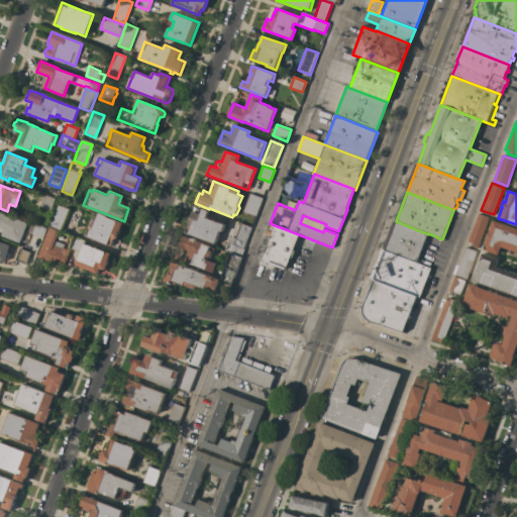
[(249,194),(262,199),(255,217),(242,212),(249,194)]
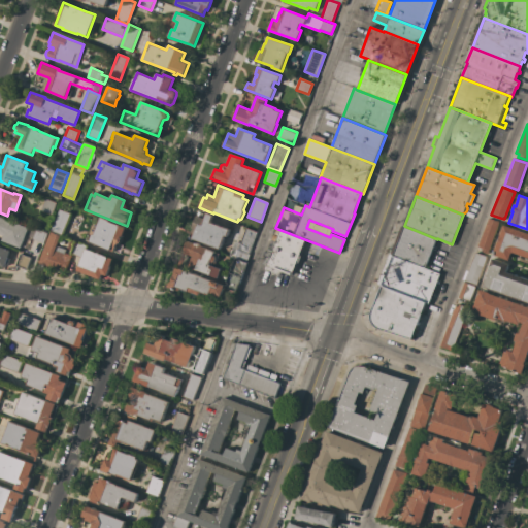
[(53,213),(41,209),(44,199),(56,203),(53,213)]
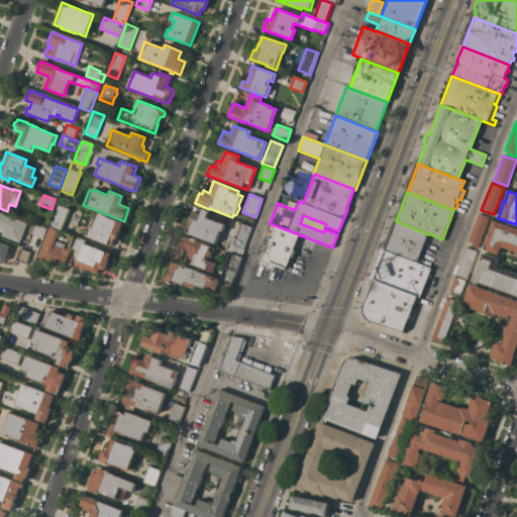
[(69,209),(61,230),(49,226),(58,205),(69,209)]
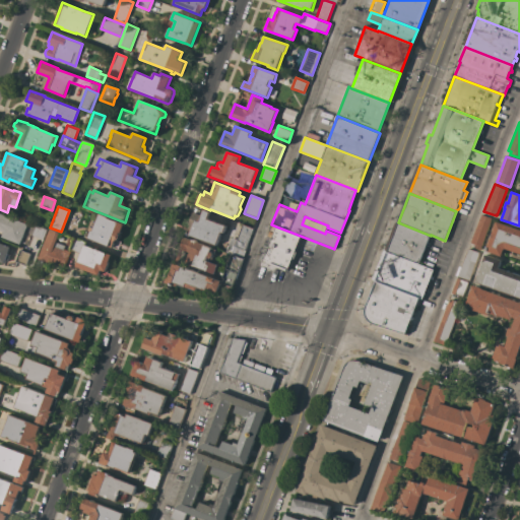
[(189,235),(191,230),(189,229),(190,224),(189,224),(194,212),(201,215),(203,210),(210,212),(207,218),(226,225),(223,234),(221,233),(216,246),(189,235)]
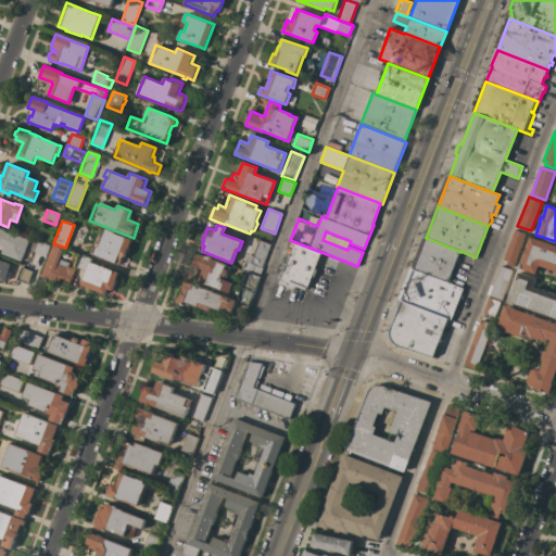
[(22,261),(1,253),(3,248),(0,245),(0,228),(29,240),(22,261)]
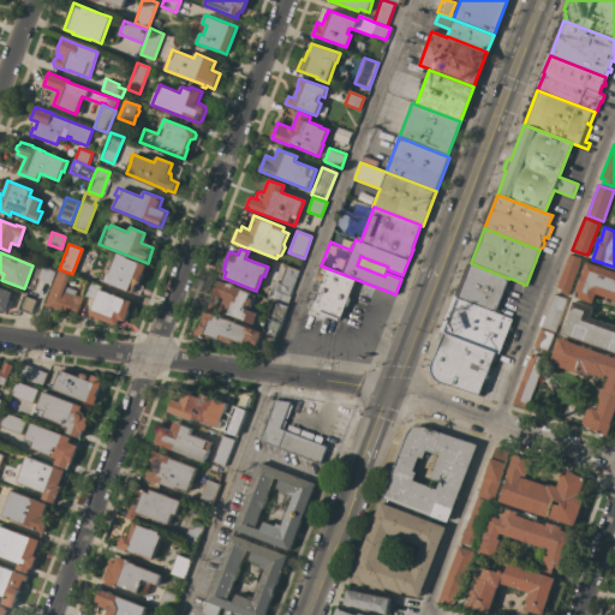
[(117,254),(147,266),(143,275),(141,275),(141,276),(141,280),(139,282),(138,284),(137,285),(136,285),(132,293),(103,282),(107,273),(109,274),(117,254)]
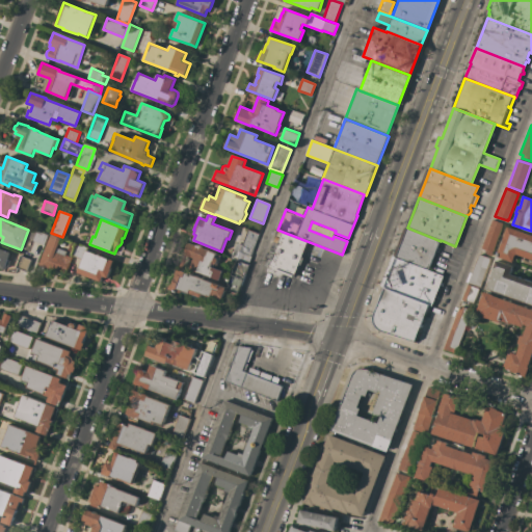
[(503,224),(491,256),(484,254),(484,253),(482,251),(494,220),(503,224)]
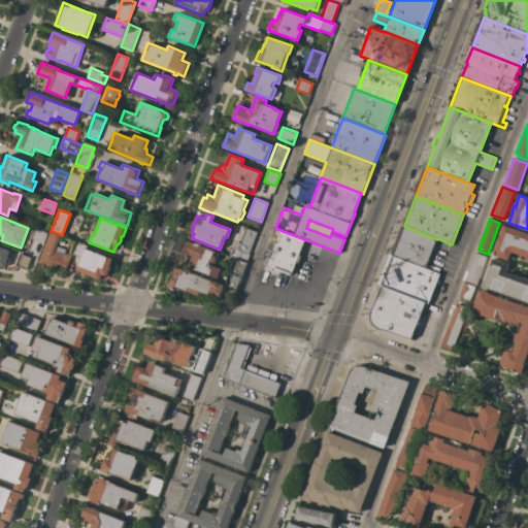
[(527,233),(527,258),(513,253),(512,253),(509,260),(494,255),(504,225),(527,233)]
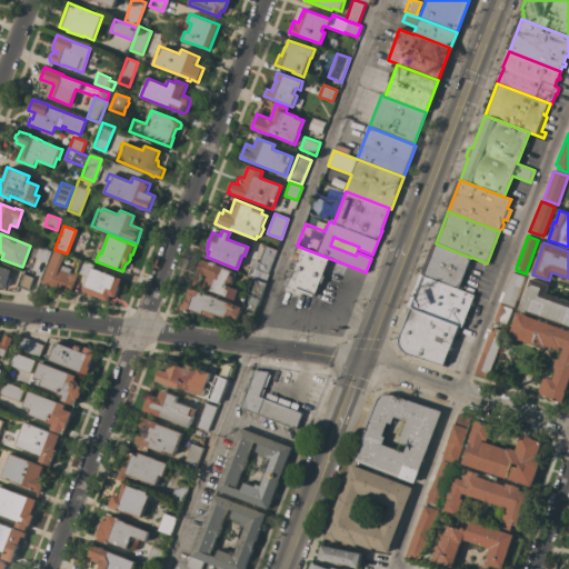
[(471,258),(459,289),(423,276),(436,243),(471,258)]
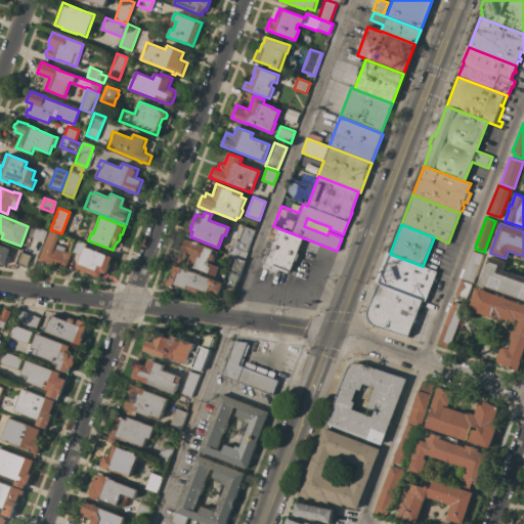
[(245,261),(232,256),(227,254),(233,239),(238,242),(244,227),(255,231),(247,251),(248,252),(245,261)]
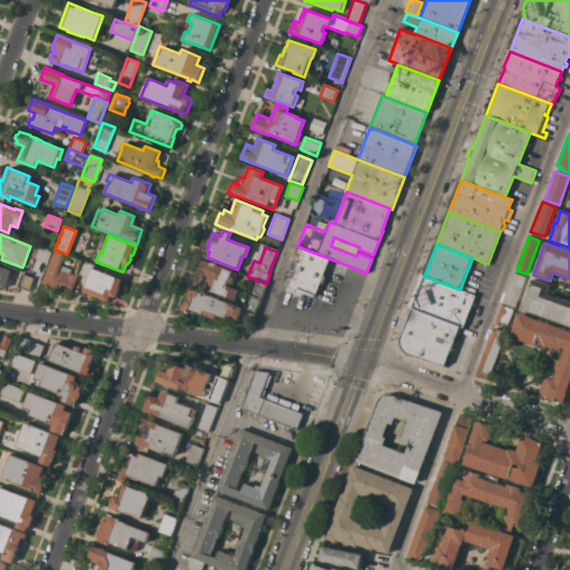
[(51,253),(48,263),(36,258),(39,248),(51,253)]
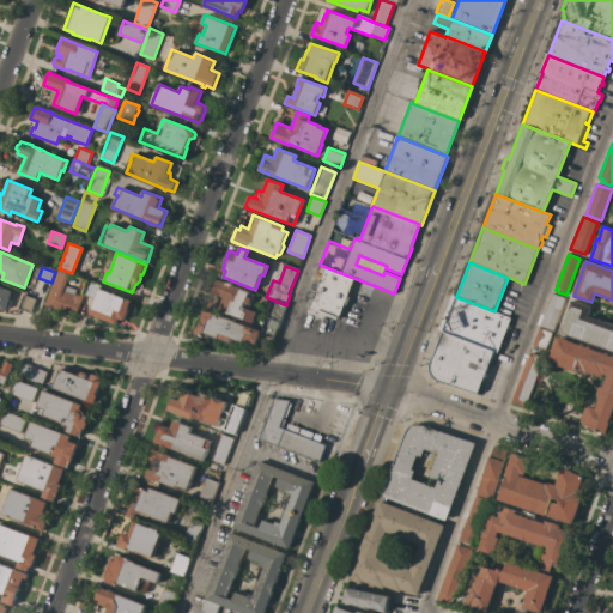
[(341,320),(338,319),(338,320),(304,307),(311,289),(316,291),(326,267),(357,279),(341,320)]
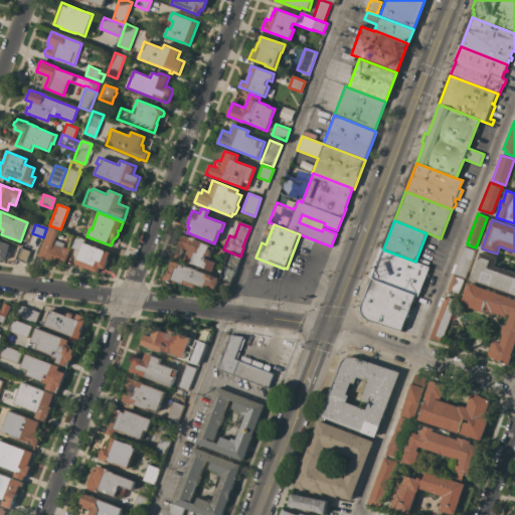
[(59,231),(55,239),(64,243),(62,247),(64,246),(68,247),(68,250),(63,265),(48,259),(47,261),(43,259),(40,266),(35,264),(38,256),(37,256),(48,227),(59,231)]
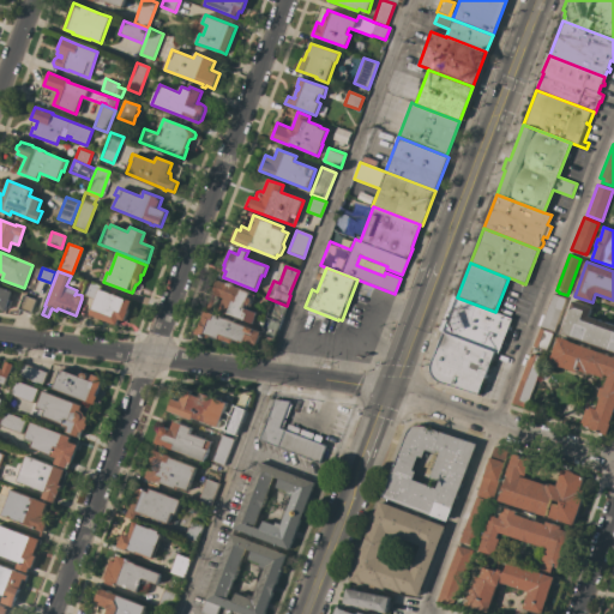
[(214,294),(212,294),(217,281),(228,284),(228,283),(233,284),(232,286),(256,295),(251,307),(247,306),(246,308),(258,313),(253,324),(220,311),(224,298),(216,295),(210,311),(208,309),(214,294)]
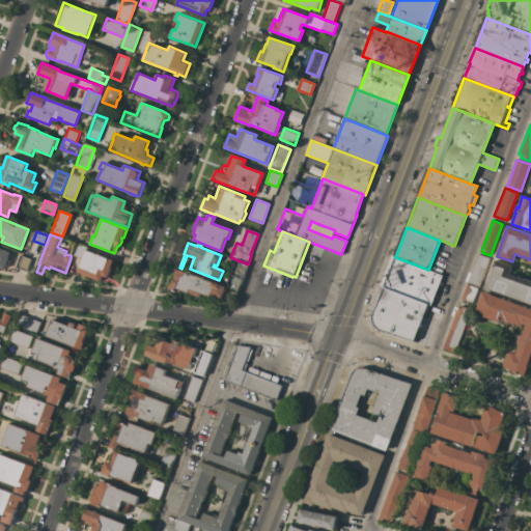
[(83,259),(73,255),(77,245),(87,248),(87,250),(114,260),(111,269),(108,278),(103,276),(101,281),(78,272),(83,259)]
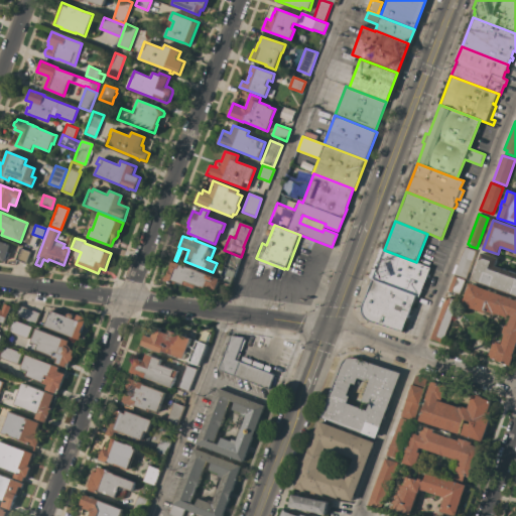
[(5,261),(0,259),(0,240),(10,244),(5,261)]
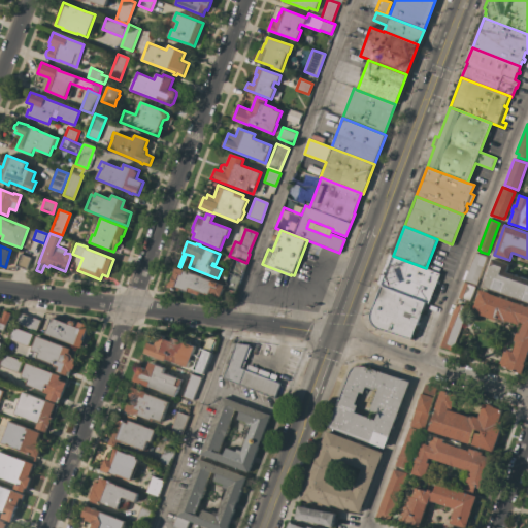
[(464,282),(475,252),(487,257),(476,286),(465,282),(464,282)]
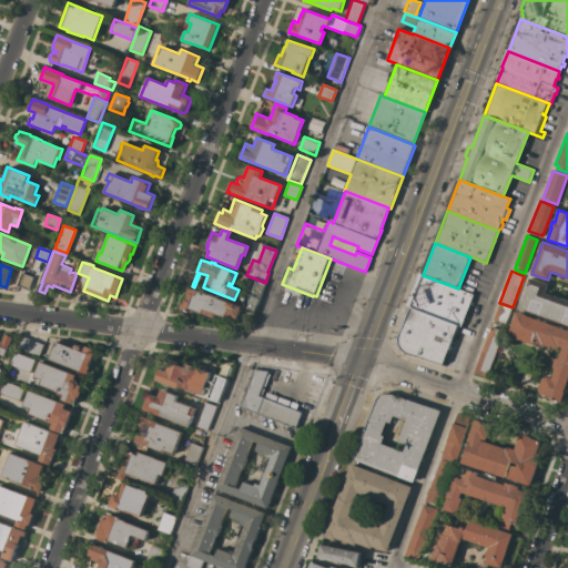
[(29,291),(17,286),(22,273),(33,277),(29,291)]
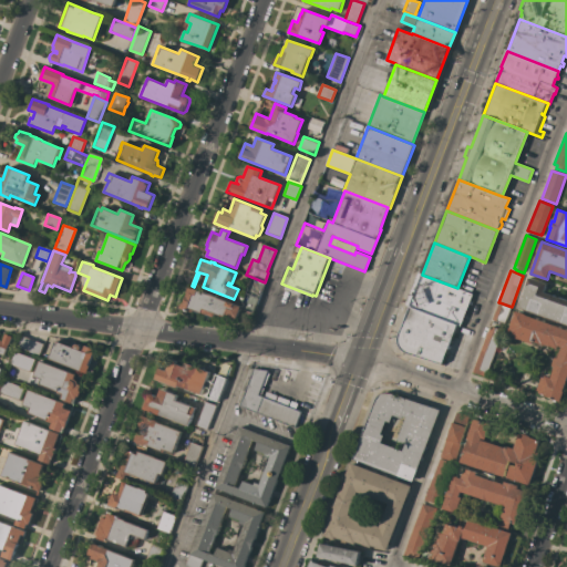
[(473,295),(461,326),(460,326),(410,307),(405,305),(418,274),(422,275),(457,288),(473,295)]
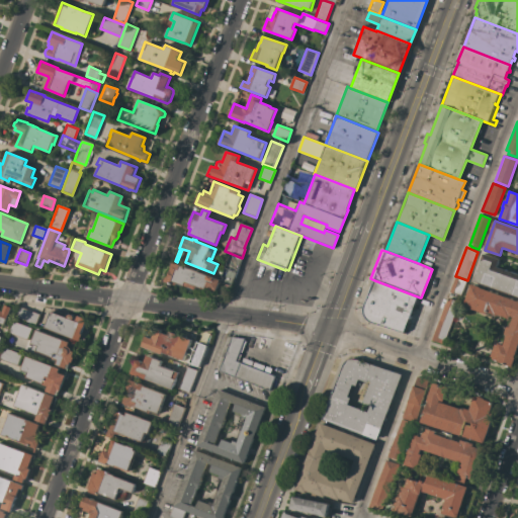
[(232,287),(221,282),(223,277),(222,276),(230,253),(242,258),(243,258),(239,268),(232,287)]
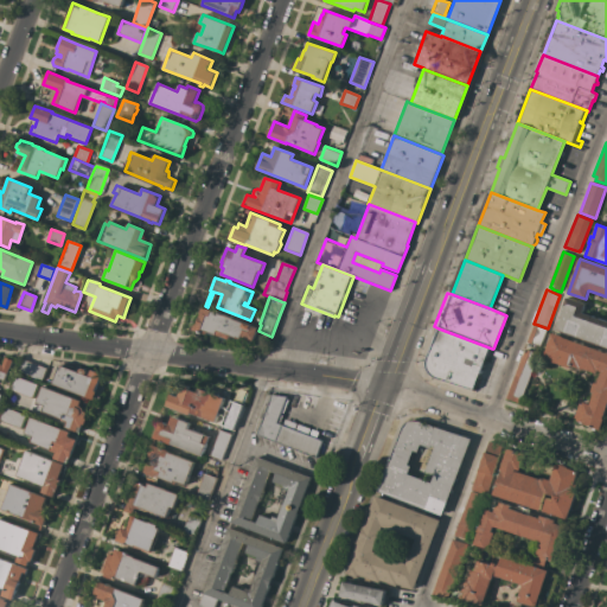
[(606,347),(555,328),(567,298),(586,305),(582,313),(606,321),(606,347)]
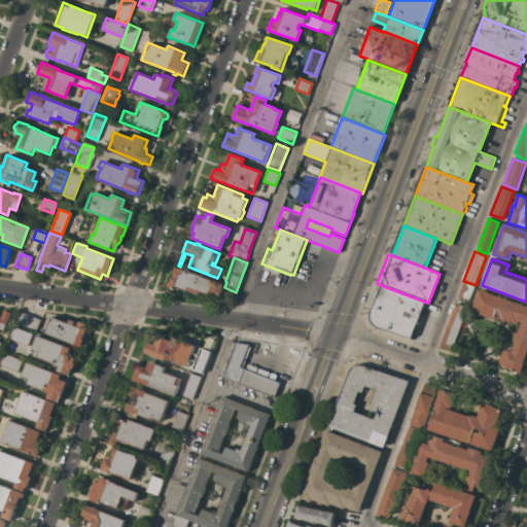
[(180,267),(180,269),(224,285),(220,296),(210,292),(209,294),(207,293),(207,294),(200,291),(199,295),(180,288),(179,290),(168,286),(169,281),(171,282),(175,272),(174,272),(176,267),(177,267),(178,266),(180,267)]
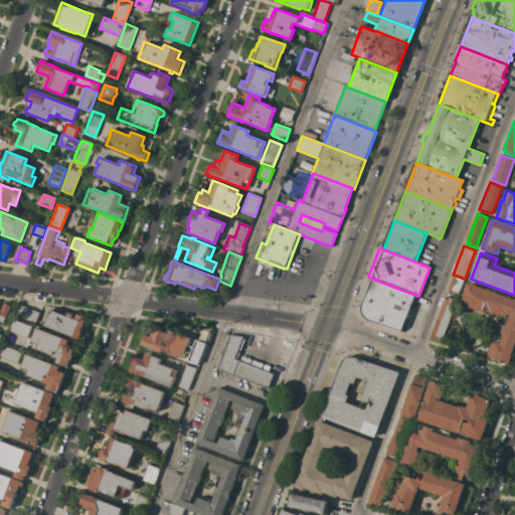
[(464,280),(459,294),(448,289),(453,276),(454,277),(464,280)]
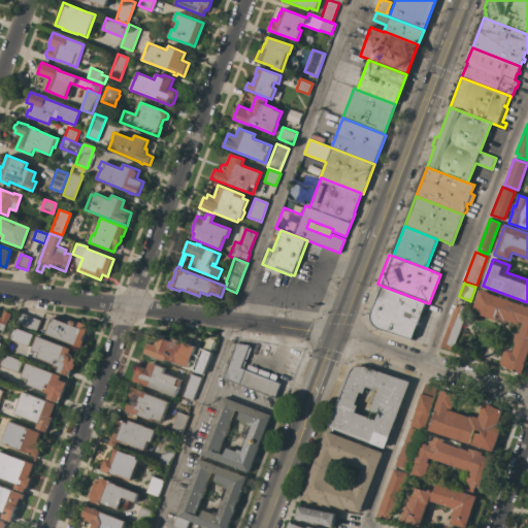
[(428,303),(425,310),(423,309),(421,317),(423,318),(422,320),(420,319),(417,327),(419,328),(418,330),(416,329),(411,340),(377,329),(374,327),(372,324),(370,321),(370,316),(370,312),(382,286),(428,303)]
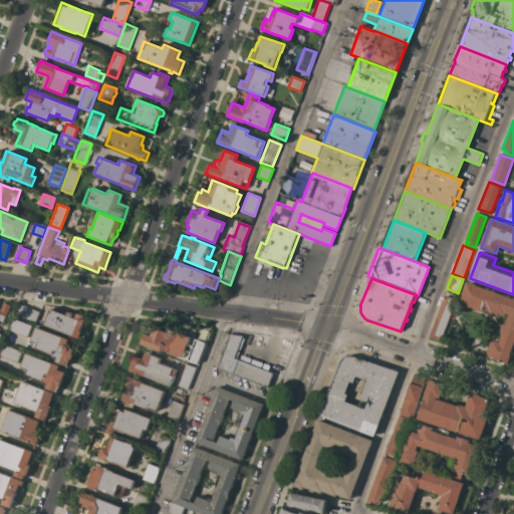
[(513,344),(510,354),(511,355),(508,364),(505,363),(505,364),(502,363),(502,362),(500,361),(500,360),(495,359),(495,358),(489,356),(489,354),(487,354),(491,341),(494,342),(494,340),(500,342),(503,332),(501,331),(503,324),(506,325),(509,315),(506,314),(505,316),(494,312),(493,313),(483,310),(482,311),(468,306),(469,305),(460,302),(467,282),(468,283),(468,282),(477,285),(477,286),(513,298),(513,344)]
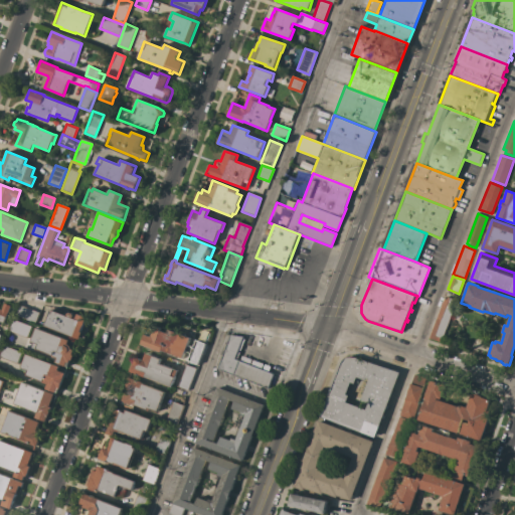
[(428,338),(444,298),(446,299),(447,296),(457,300),(443,339),(445,339),(444,343),(430,338),(428,338)]
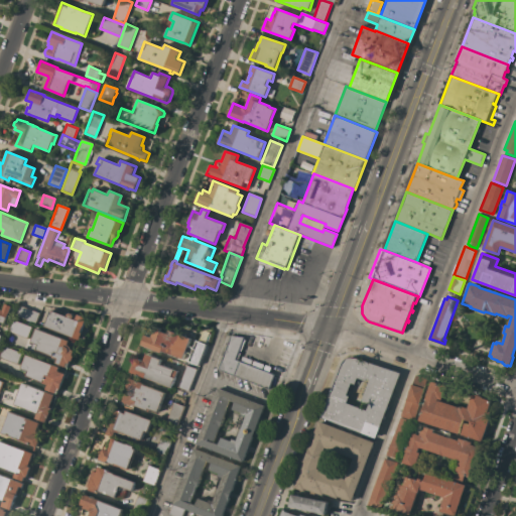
[(0,309),(1,310),(4,303),(11,305),(4,324),(0,321),(0,335),(2,336),(0,341),(0,309)]
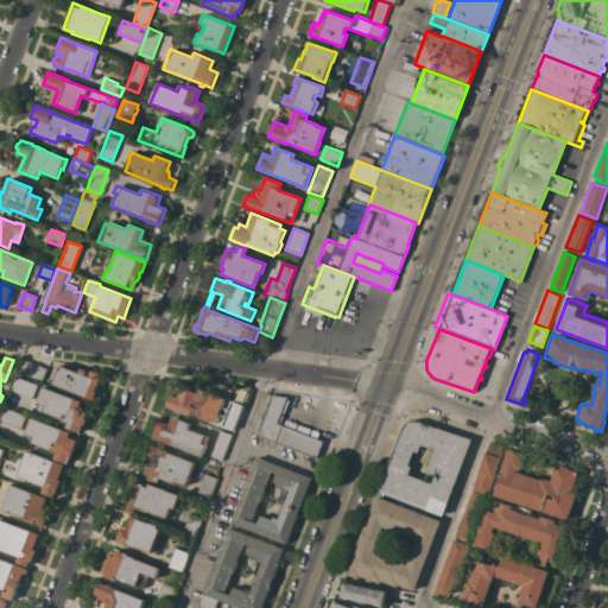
[(48,369),(43,381),(19,372),(23,360),(48,369)]
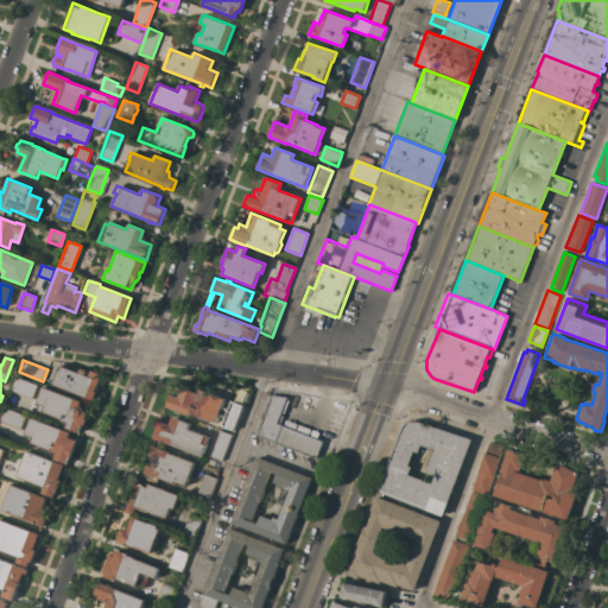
[(61,365),(71,369),(73,367),(76,368),(75,371),(80,373),(80,371),(82,369),(86,371),(88,373),(87,375),(89,377),(92,371),(102,374),(99,385),(97,384),(95,392),(97,392),(94,400),(52,385),(61,365)]
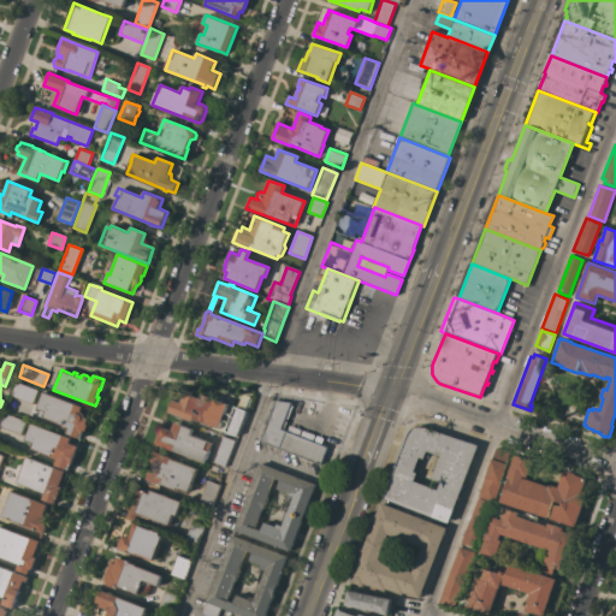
[(33,403),(11,396),(16,381),(37,390),(33,403)]
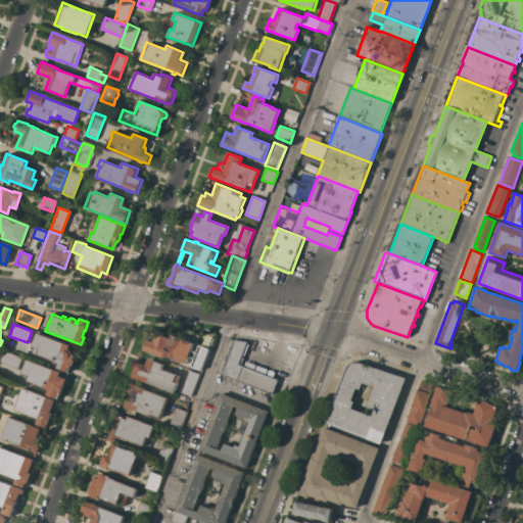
[(164,355),(163,358),(143,350),(147,339),(153,342),(157,331),(163,333),(162,335),(175,340),(176,337),(193,343),(191,350),(195,352),(198,344),(209,348),(201,371),(190,366),(193,359),(189,357),(186,364),(164,355)]
